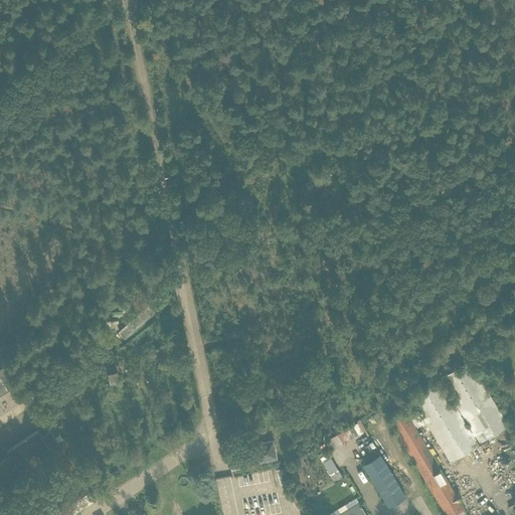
[(198,235),(185,236),(187,247),(199,246),(198,235)]
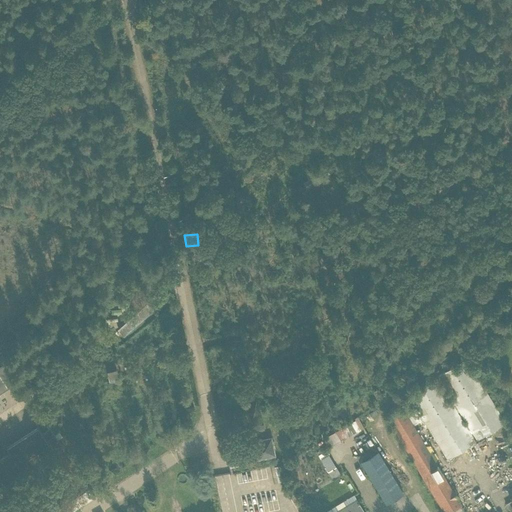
[(483,256),(479,260),(485,268),(490,264),(483,256)]
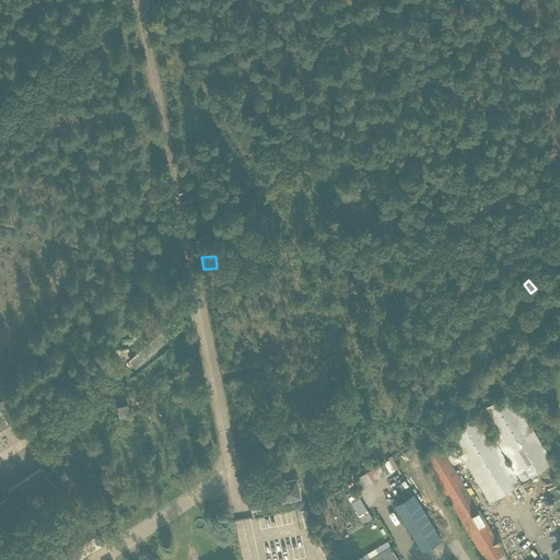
[(521,481),(552,463),(510,392),(478,411),(498,443),(496,443),(477,413),(446,432),(489,503),(520,483),(518,482),(520,482),(501,452),(502,451),(521,481)]
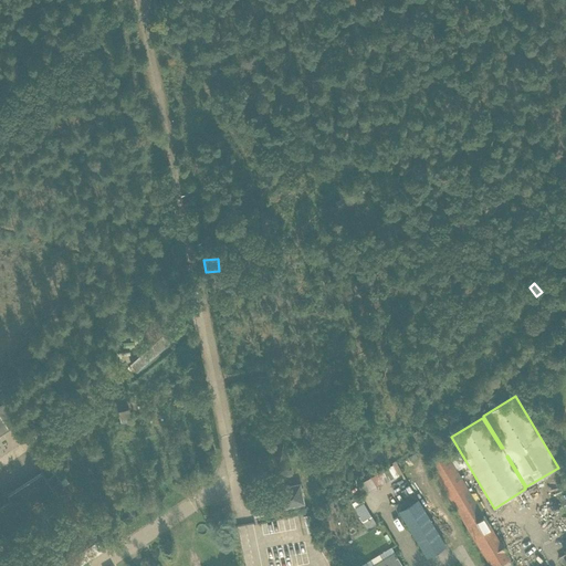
[(428,461),(490,565),(514,565),(510,558),(511,558),(506,552),(506,551),(500,541),(499,541),(457,470),(465,465),(453,446),(446,450),(444,449),(427,460),(428,461)]
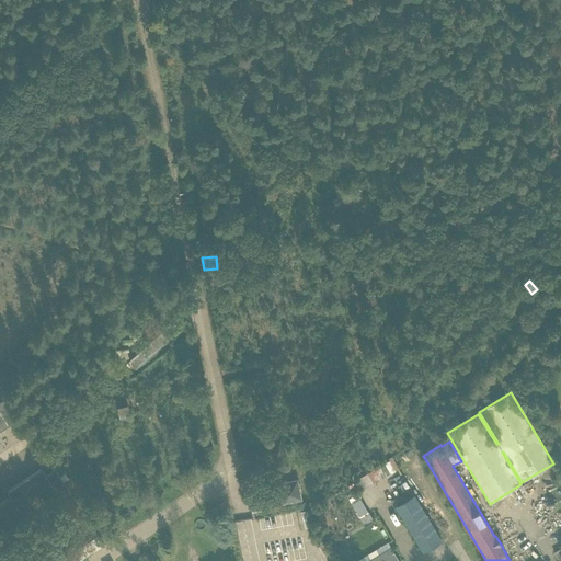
[(277,473),(289,471),(288,465),(276,467),(277,473)]
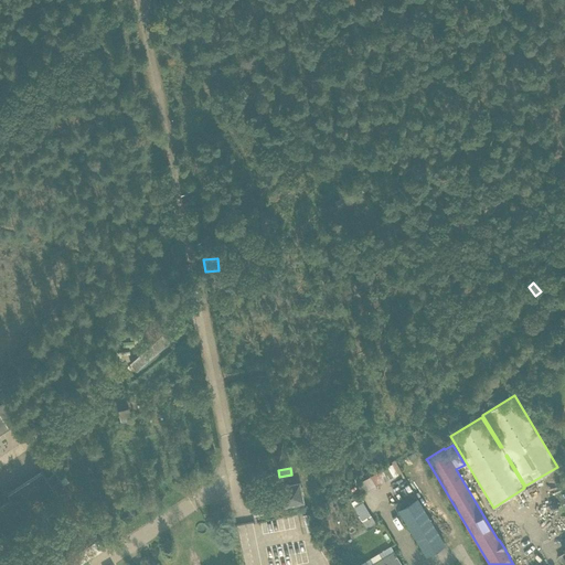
[(361,496),(393,478),(387,468),(355,486),(361,496)]
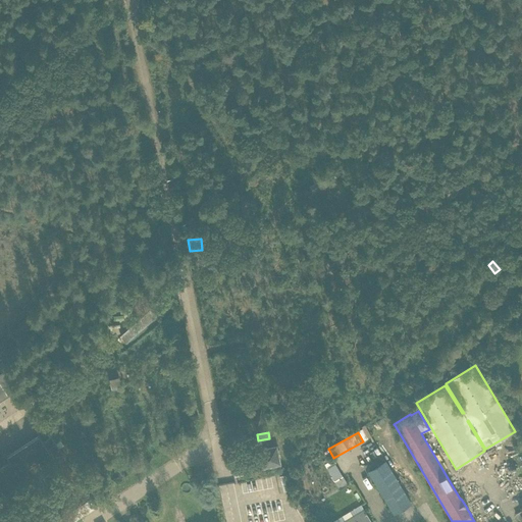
[(0,468),(0,497),(18,485),(17,484),(22,480),(23,482),(63,456),(58,449),(63,445),(60,439),(55,442),(51,436),(43,441),(39,435),(38,435),(38,436),(8,456),(8,455),(6,456),(10,462),(0,468)]
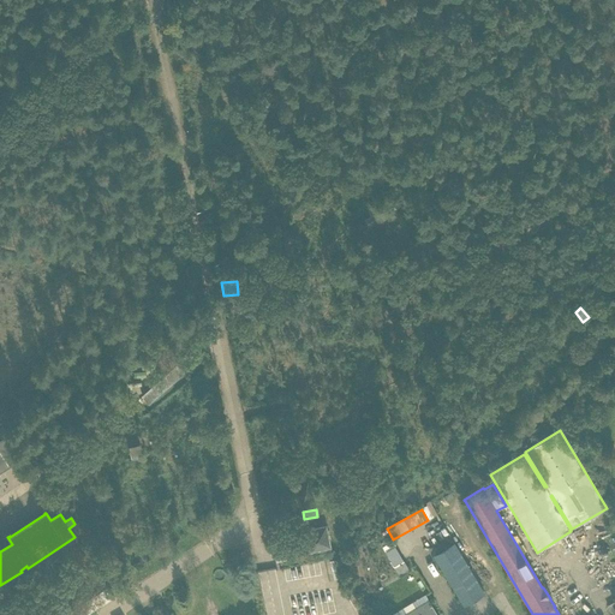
[(269,530),(275,560),(275,559),(276,565),(290,562),(288,556),(291,556),(291,557),(300,556),(300,554),(302,554),(303,555),(306,555),(306,553),(309,553),(309,554),(312,553),(312,551),(332,548),(327,525),(279,535),(278,527),(269,530)]
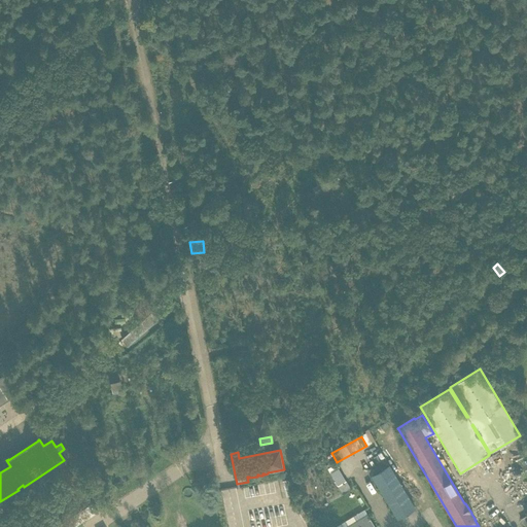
[(397,519),(415,508),(389,464),(388,465),(385,460),(369,469),(372,475),(371,476),(397,519)]
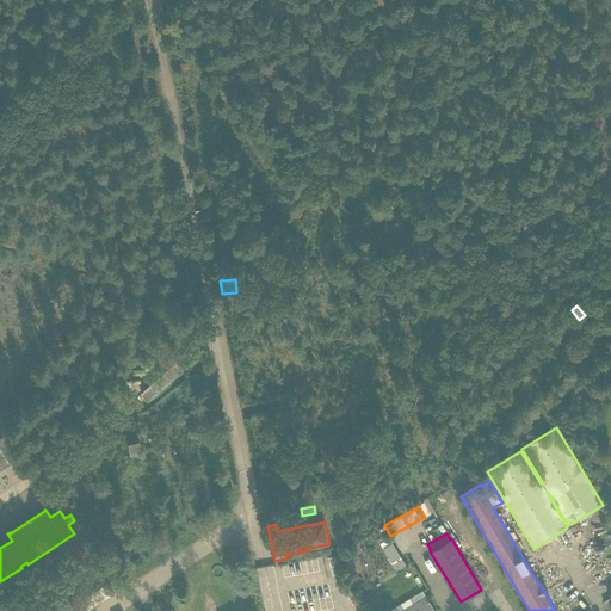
[(400,571),(406,567),(396,550),(386,556),(396,573),(397,572),(399,573),(400,572),(400,571)]
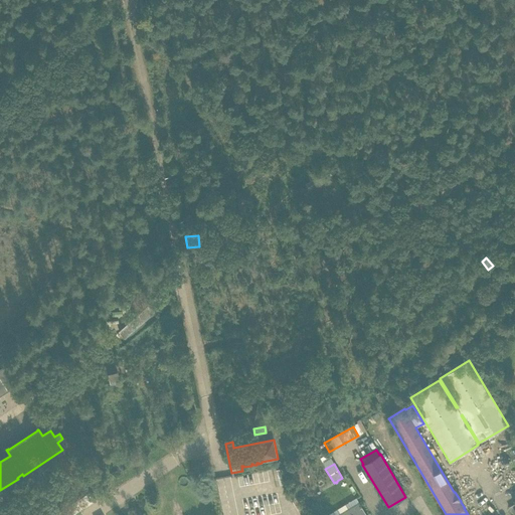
[(365,514),(355,498),(328,514),(365,514)]
